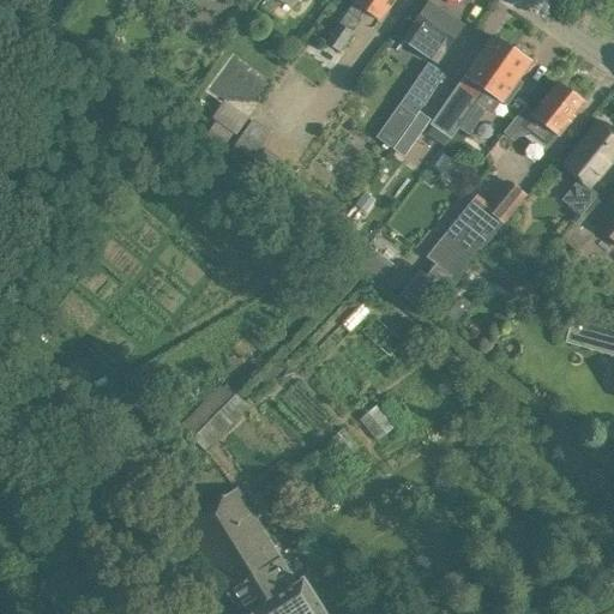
[(353,2),(347,11),(360,20),(366,12),(379,20),(392,0),(353,0),(353,1),(353,2)]
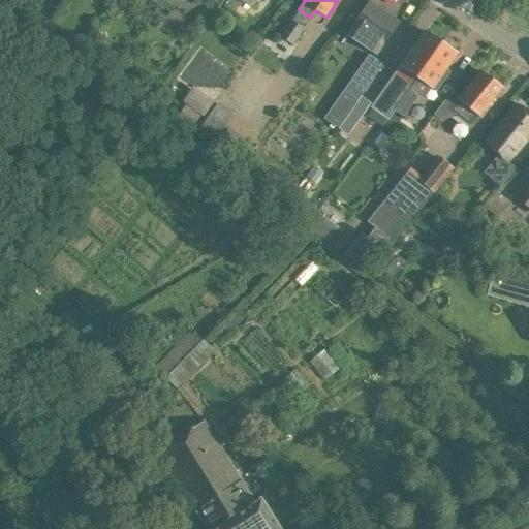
[(347,34),(376,55),(398,22),(369,2),(347,34)]
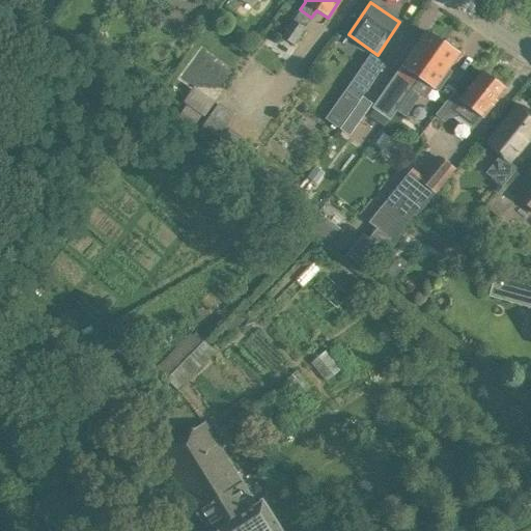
[(291,20),(280,36),(294,46),(305,29),(304,28),(292,21),(291,20)]
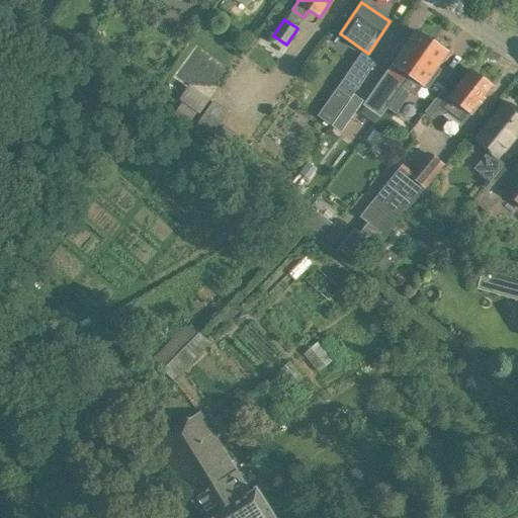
[(399,67),(367,110),(377,117),(386,105),(432,41),(417,30),(394,63),(399,67)]
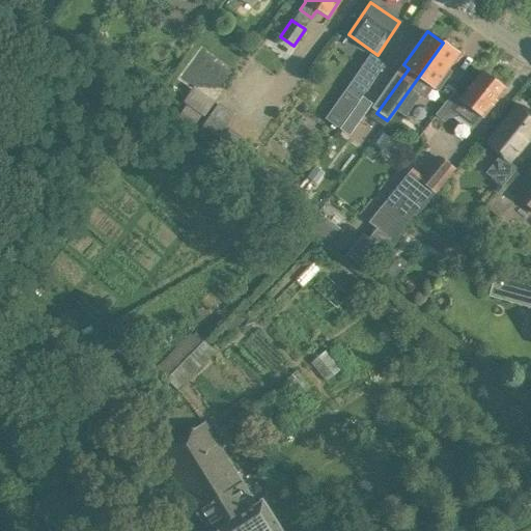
[(443,43),(396,108),(407,115),(422,93),(426,98),(435,87),(440,90),(453,71),(448,67),(457,53),(453,51),(454,48),(448,44),(445,45),(443,43)]
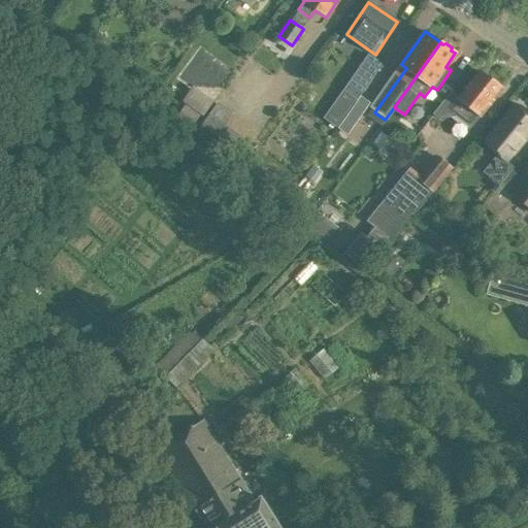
[(368,55),(343,90),(357,99),(362,92),(382,64),(368,55)]
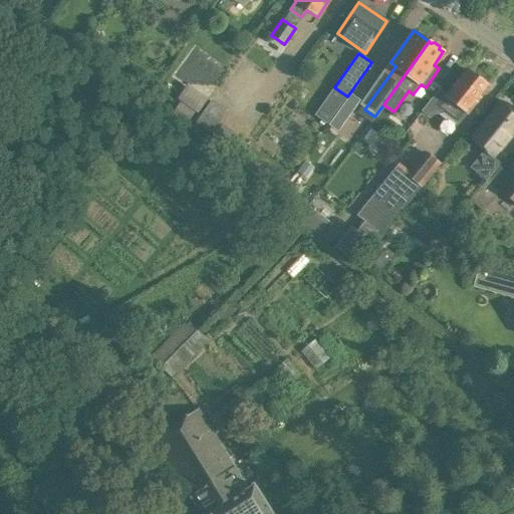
[(439,104),(458,120),(464,112),(466,114),(489,86),(482,81),(483,80),(479,77),(477,77),(466,69),(447,93),(440,87),(422,110),(430,115),(439,104)]
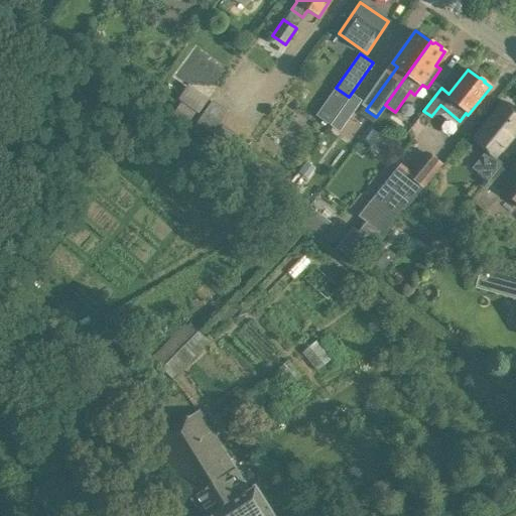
[(196,112),(207,97),(187,84),(177,100),(196,112)]
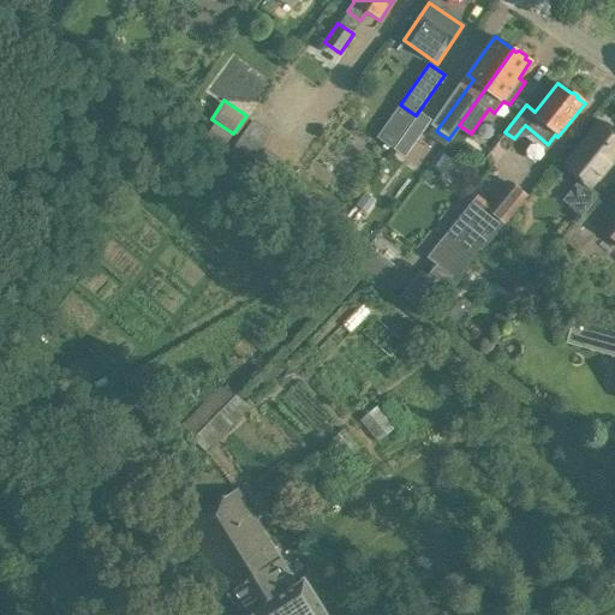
[(395,145),(407,127),(416,115),(400,105),(399,105),(390,117),(377,136),(394,148),(395,145)]
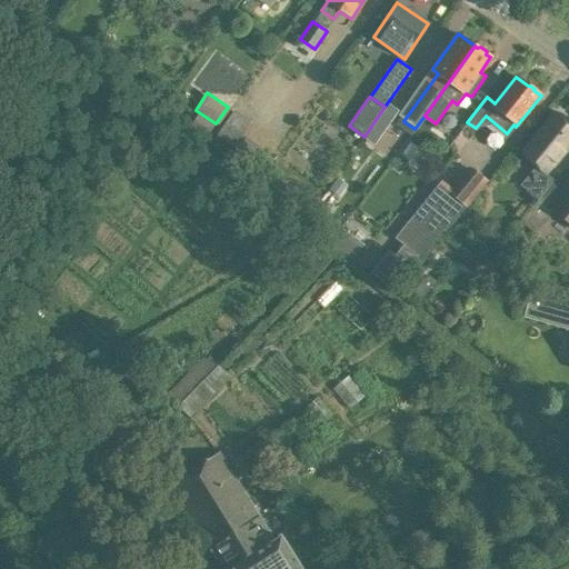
[(385,107),(377,118),(389,127),(402,107),(390,99),(385,107)]
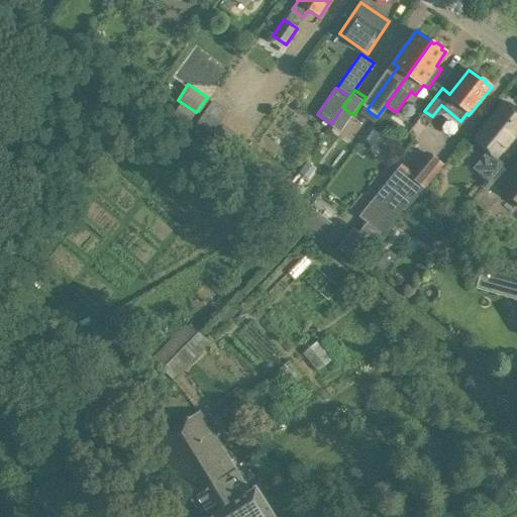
[(212,100),(186,136),(230,170),(249,144),(220,123),(228,112),(212,100)]
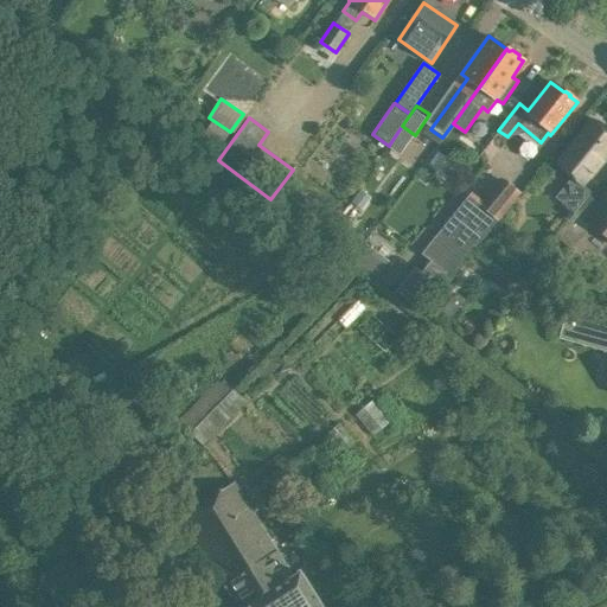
[(572,177),(554,198),(573,213),(576,209),(590,192),(582,185),(606,153),(606,133),(592,120),(556,164),(572,177)]
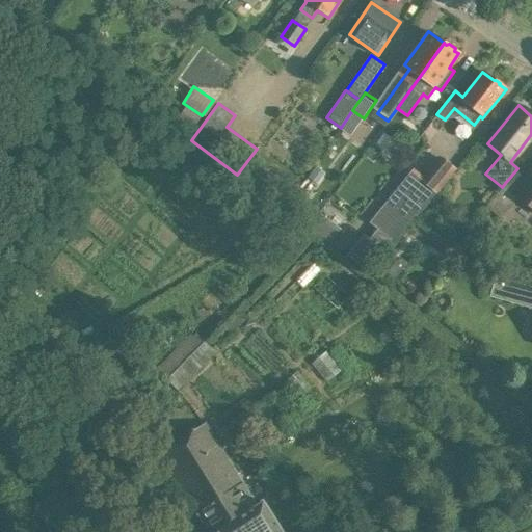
[(188,107),(178,122),(193,133),(204,117),(188,107)]
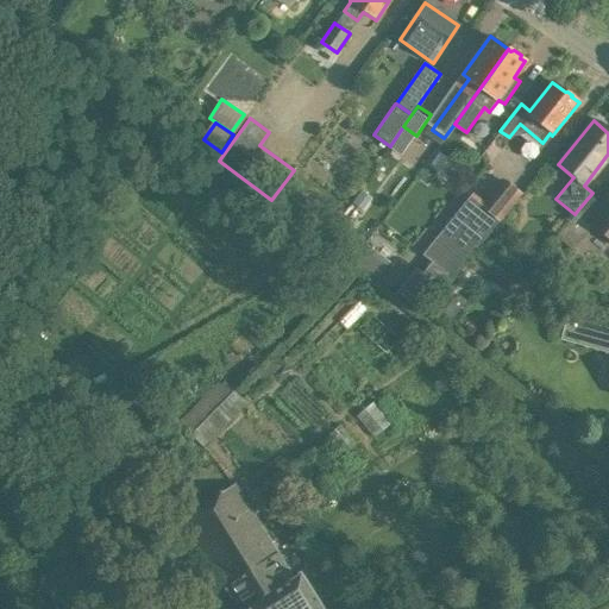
[(416,136),(403,126),(391,144),(403,152),(416,136)]
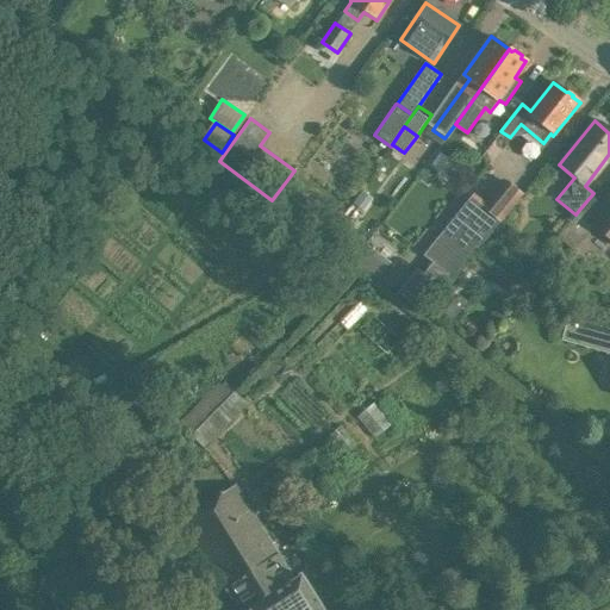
[(414,273),(396,293),(418,311),(470,249),(471,250),(474,247),(477,249),(523,194),(506,181),(487,206),(473,194),(444,229),(423,254),(433,262),(419,279),(414,273)]
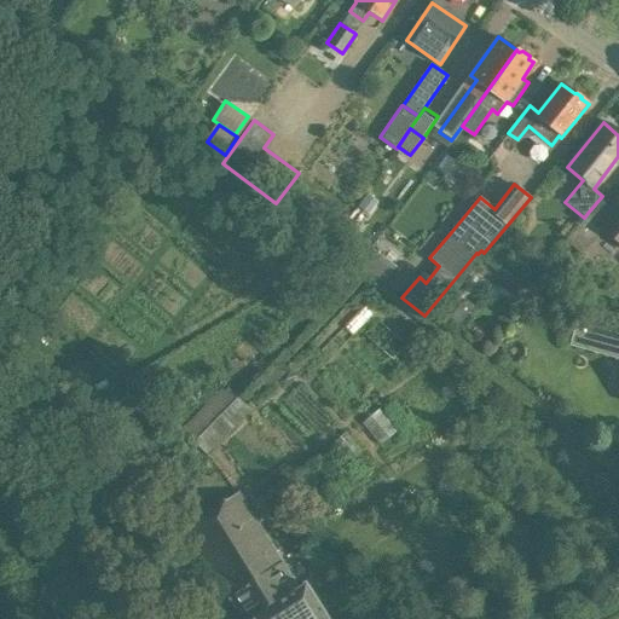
[(366,194),(358,206),(369,214),(377,202),(366,194)]
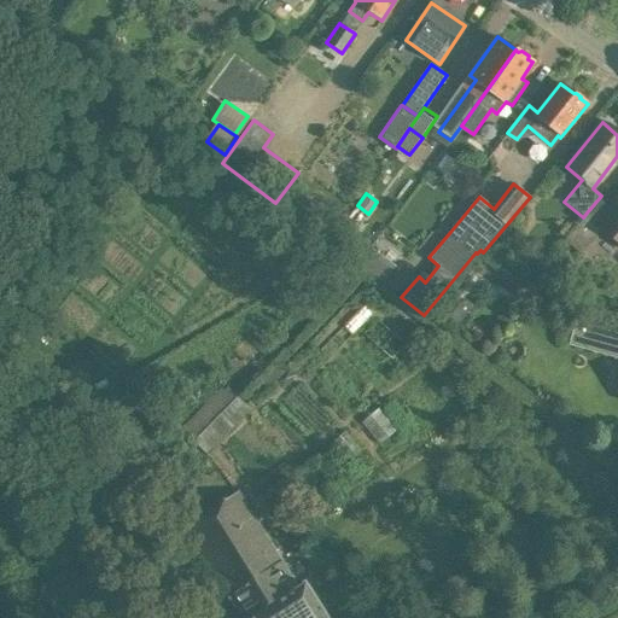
[(583,217),(564,242),(579,255),(602,227),(617,239),(617,196),(612,204),(596,222),(587,213),(583,217)]
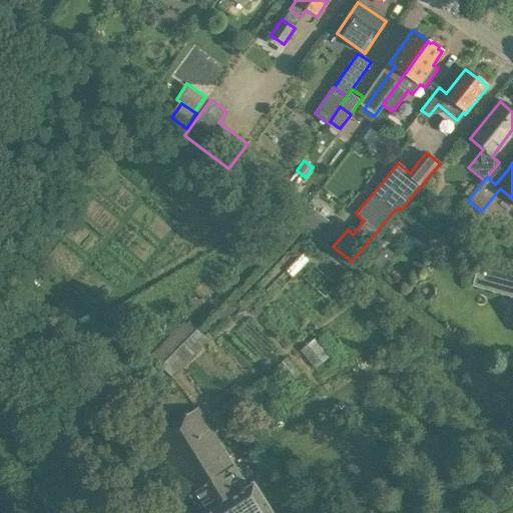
[(279,193),(274,200),(283,207),(296,217),(301,209),(279,193)]
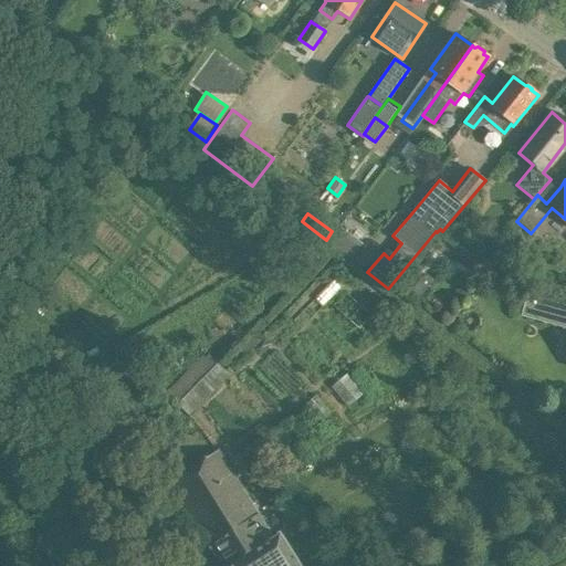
[(350,259),(357,251),(332,231),(326,240),(350,259)]
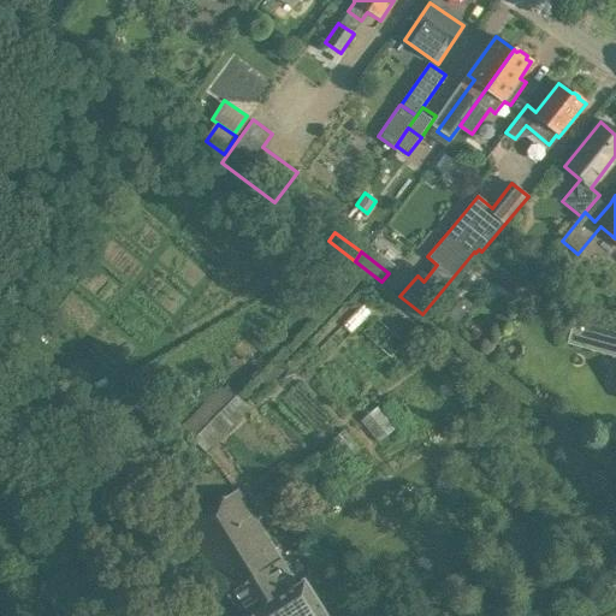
[(521,261),(510,274),(522,285),(533,272),(521,261)]
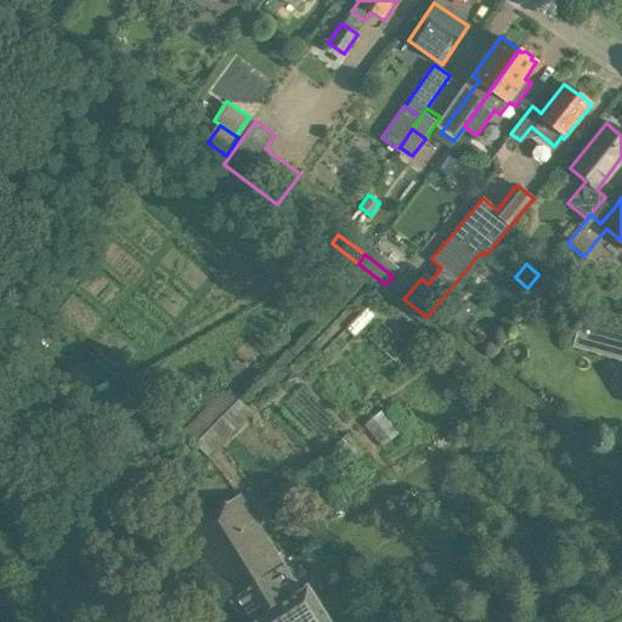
[(476,278),(446,316),(462,329),(492,290),(476,278)]
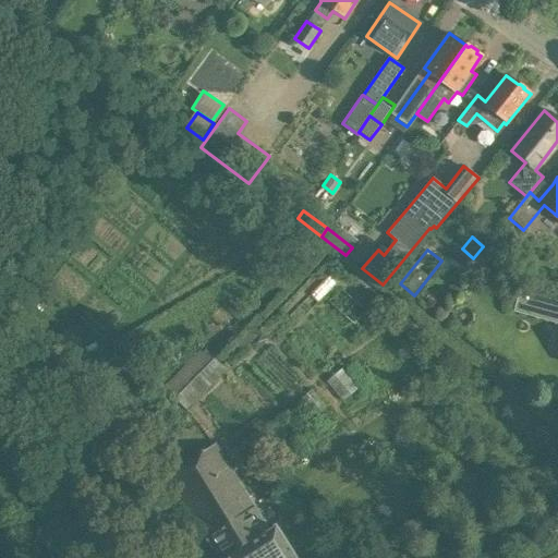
[(528,314),(533,293),(518,289),(511,310),(528,314)]
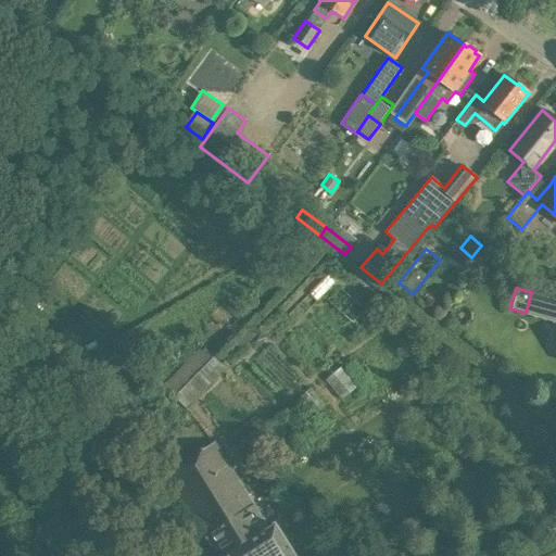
[(199,343),(159,383),(185,408),(225,368),(199,343)]
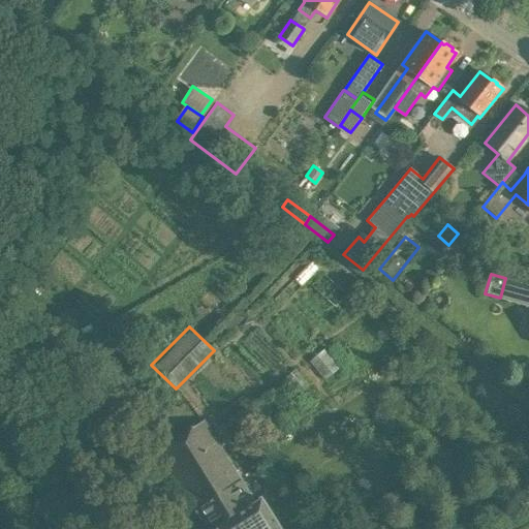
[(323,351),(312,359),(324,376),(336,368),(323,351)]
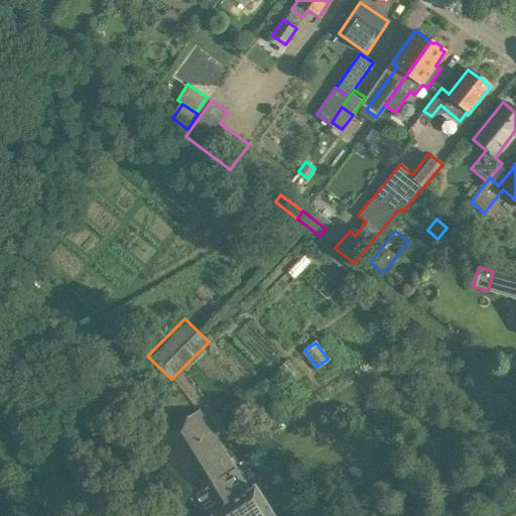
[(248,490),(198,409),(152,438),(200,515),(271,515),(253,487),(248,490)]
